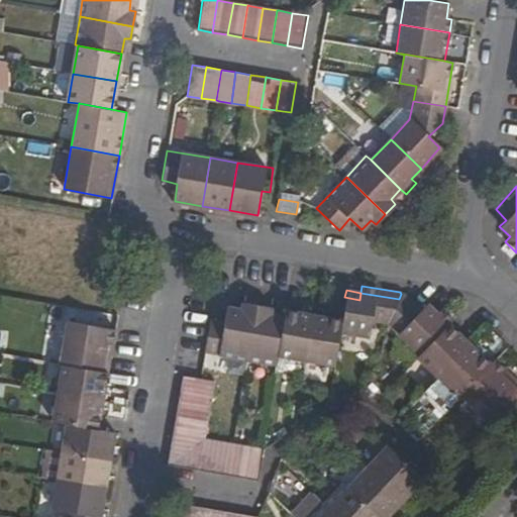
[(371,322),(386,324),(399,299),(360,293),(359,300),(344,297),(341,319),(339,326),(339,330),(369,335),(371,322)]
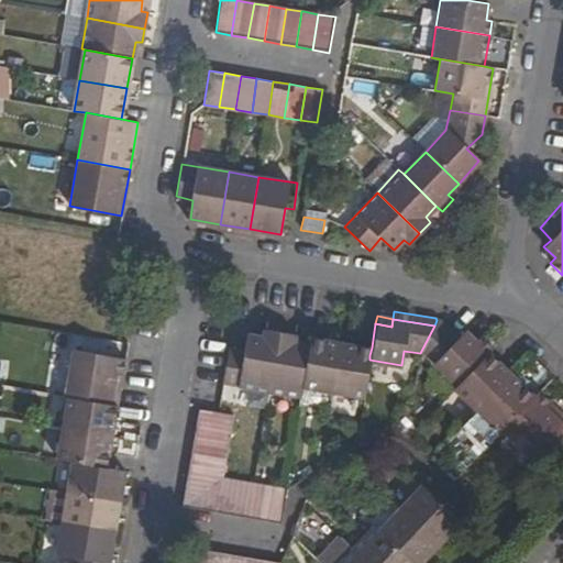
[(437,320),(434,326),(440,328),(454,341),(457,338),(437,320)]
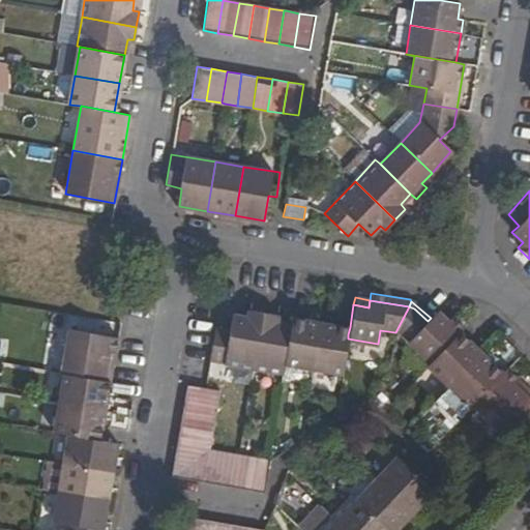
[(458,332),(462,329),(463,328),(451,317),(450,318),(446,322),(436,312),(431,318),(428,321),(414,308),(409,306),(395,332),(428,364),(458,332)]
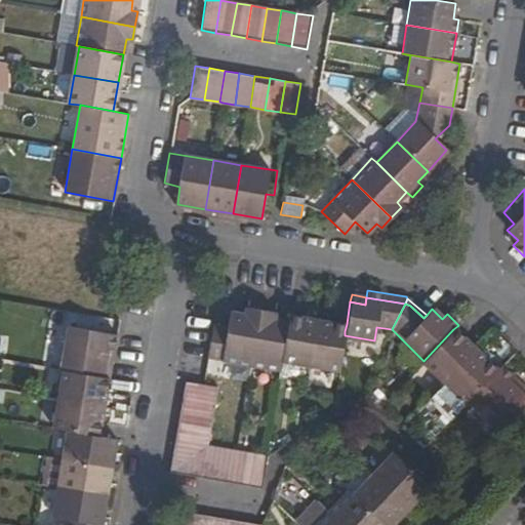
[(442,319),(446,315),(435,306),(432,309),(442,319)]
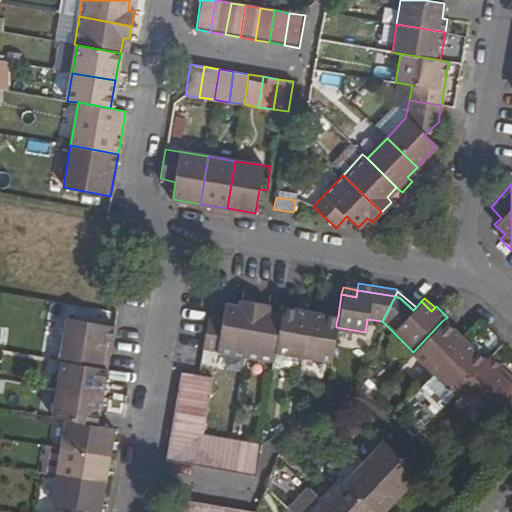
[(238,306),(252,309),(253,303),(240,300),(238,306)]
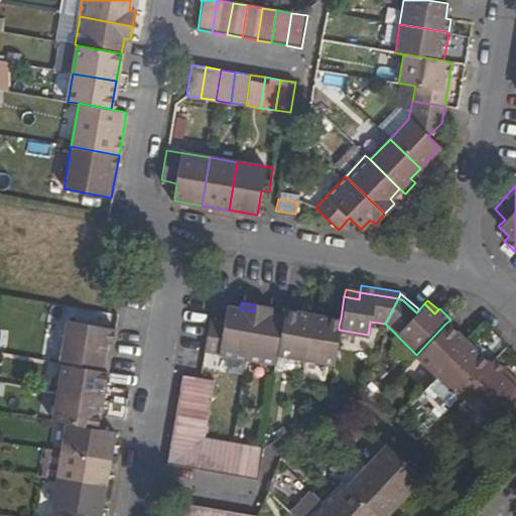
[(255,305),(254,311),(268,313),(269,307),(255,305)]
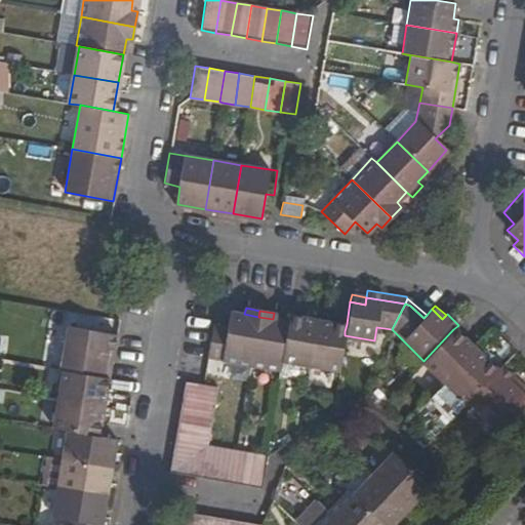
[(230,312),(229,319),(243,321),(244,314),(230,312)]
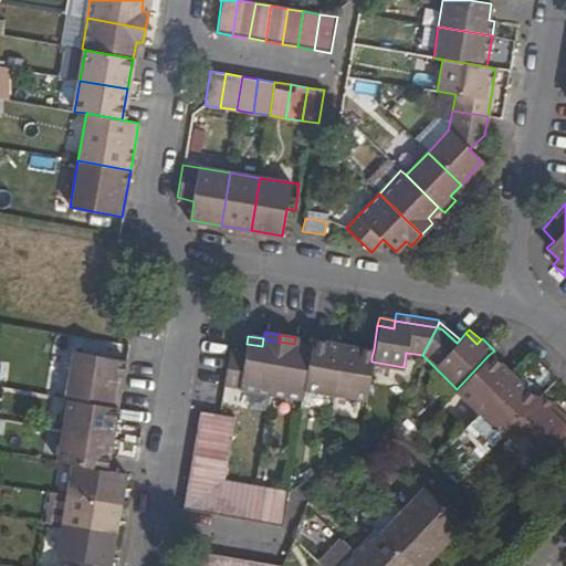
[(244,360),(227,358),(227,363),(223,381),(222,386),(271,395),(275,366),(276,360),(279,342),(263,338),(262,346),(247,344),(245,354),(244,360)]
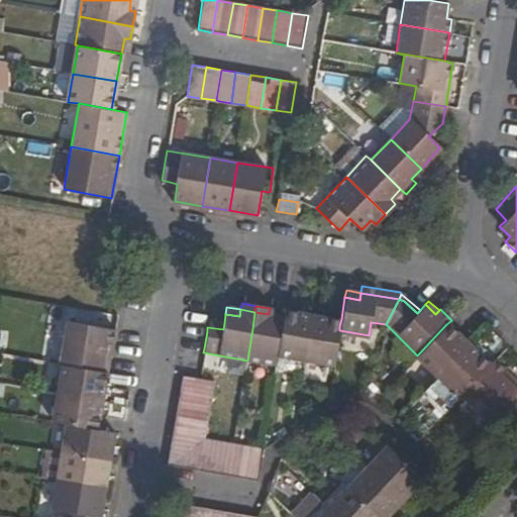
[(284,316),(312,321),(313,314),(285,309),(284,316)]
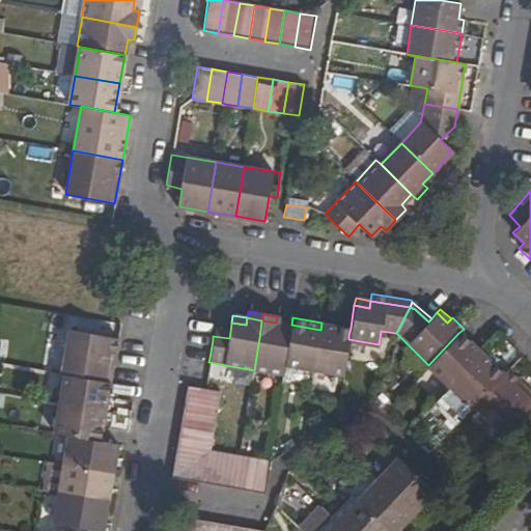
[(282,375),(284,365),(289,336),(289,333),(275,331),(276,323),(261,320),(259,338),(258,343),(254,370),(282,375)]
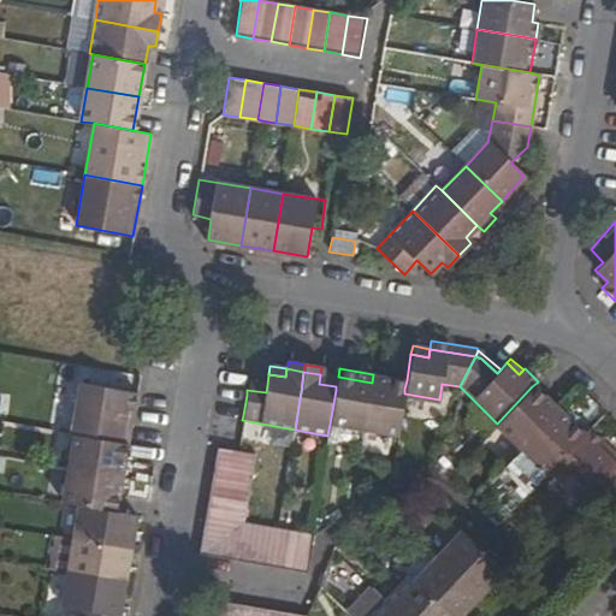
[(319,384),(336,386),(338,378),(320,374),(319,384)]
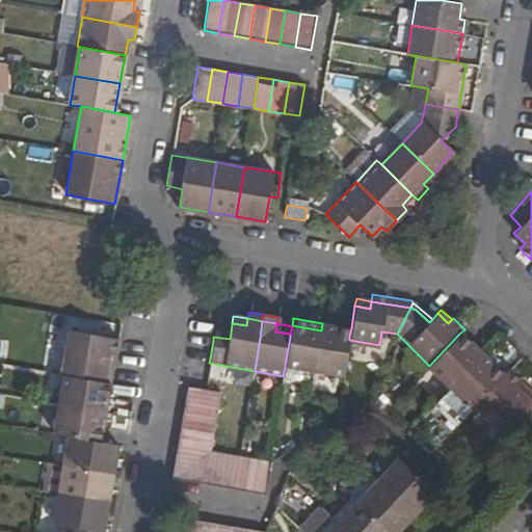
[(321,330),(349,336),(351,328),(322,323),(321,330)]
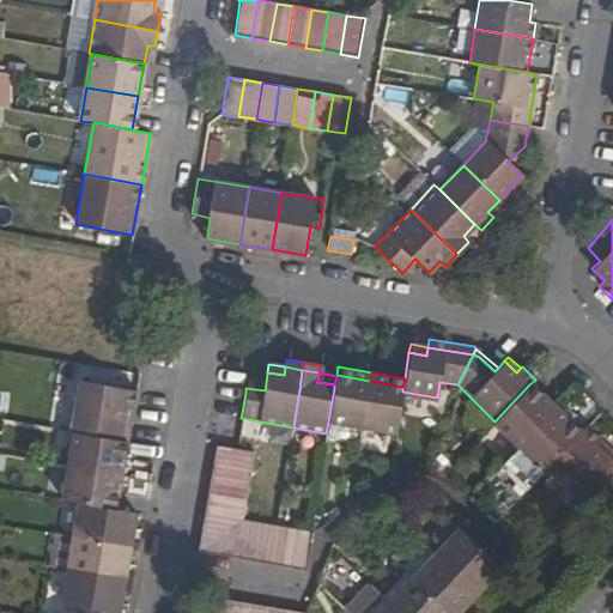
[(328,422),(362,428),(370,381),(337,375),(337,376),(334,384),(334,388),(328,422)]
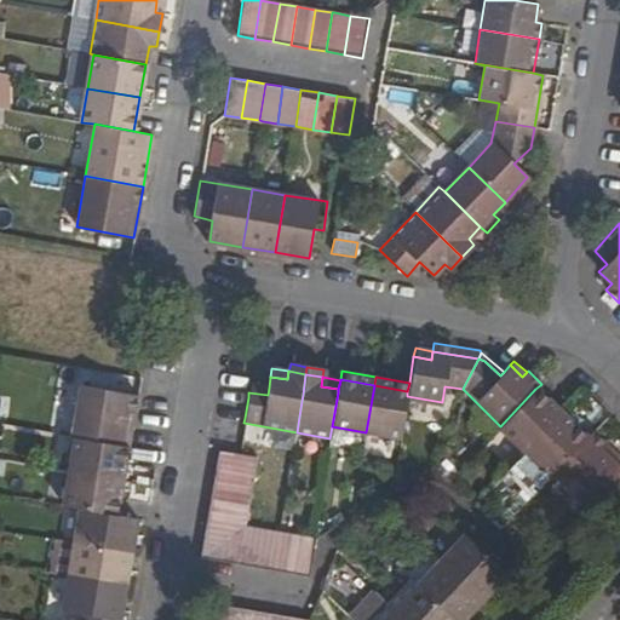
[(269,388),(251,384),(248,392),(268,395),(269,388)]
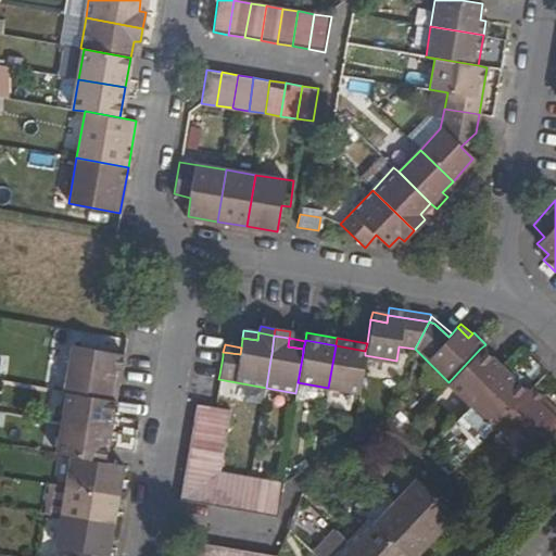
[(112,401),(119,354),(71,345),(63,392),(66,392),(112,401)]
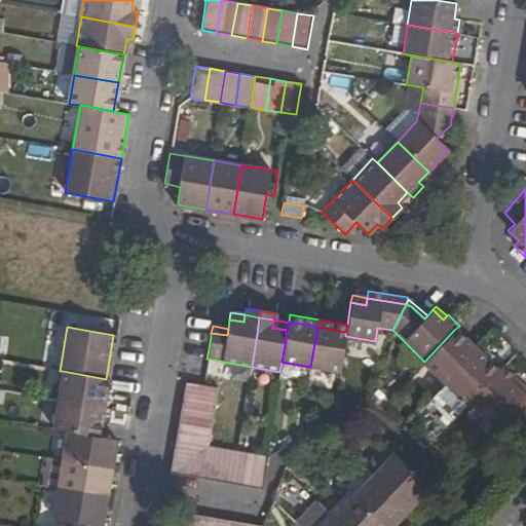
[(310,367),(339,372),(345,336),(345,332),(317,327),(310,367)]
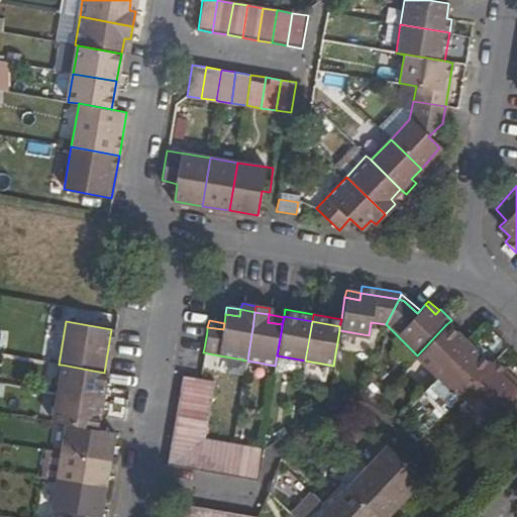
[(468,344),(489,365),(492,362),(450,321),(446,324),(468,344)]
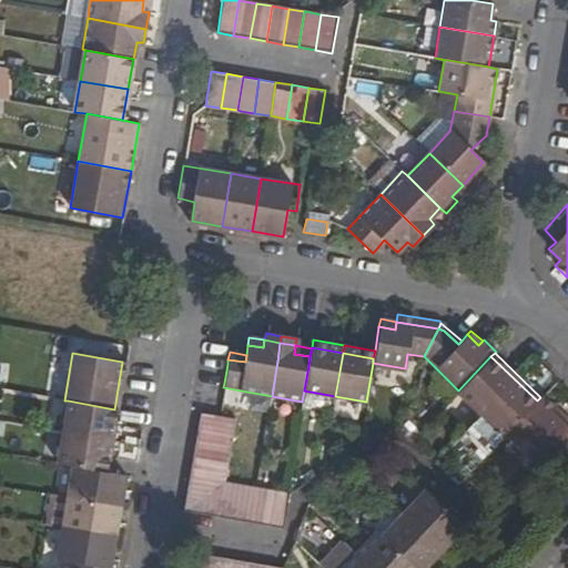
[(480,414),(514,378),(490,356),(458,391),(457,392),(480,414)]
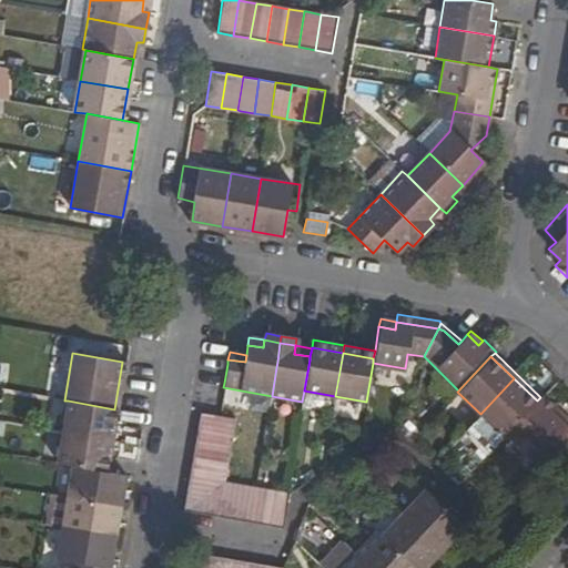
[(118,409),(125,363),(122,362),(114,409),(118,409)]
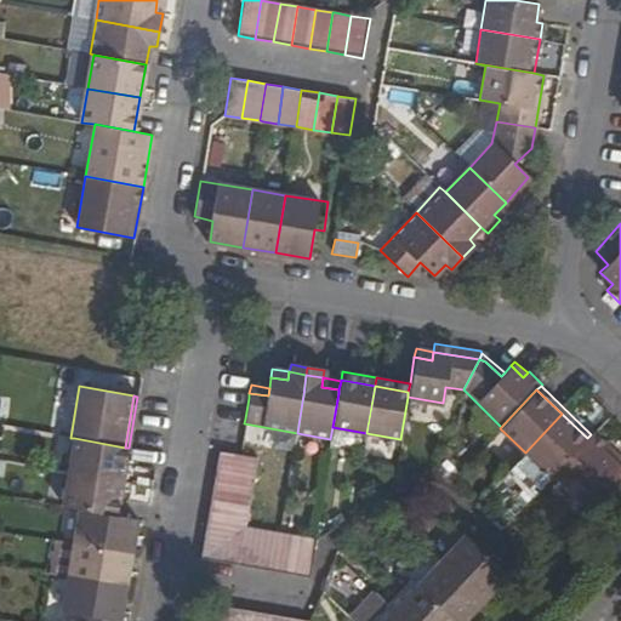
[(551,477),(554,473),(587,438),(562,414),(525,453),(551,477)]
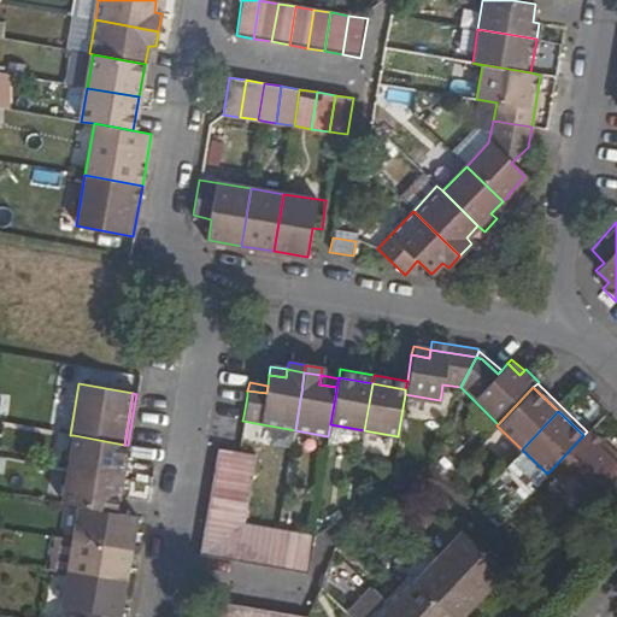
[(583,435),(616,468),(616,454),(589,429),(587,432),(583,435)]
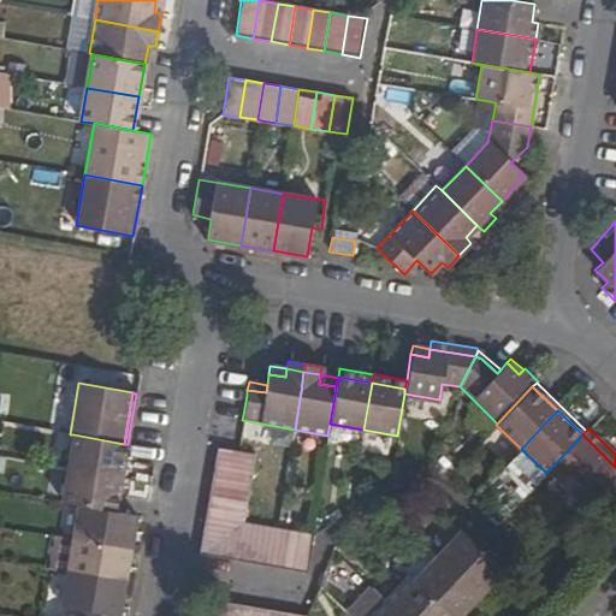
[(122,478),(128,444),(124,444),(73,434),(67,468),(122,478)]
